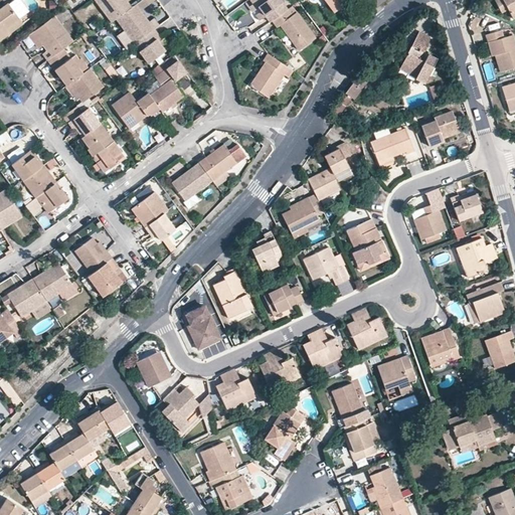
[(123,0),(95,0),(113,24),(118,21),(131,12),(123,0)]
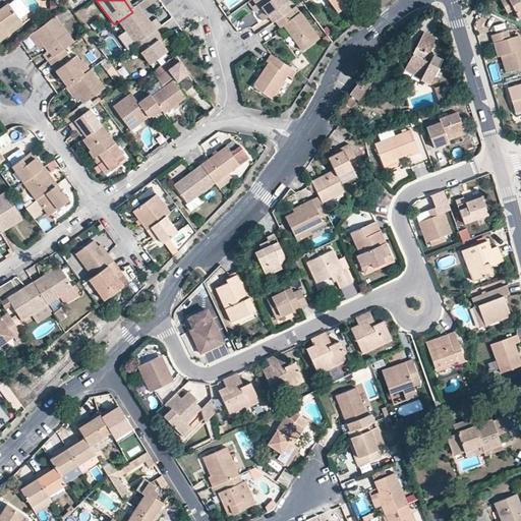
[(135,10),(127,0),(124,0),(132,12),(135,10)]
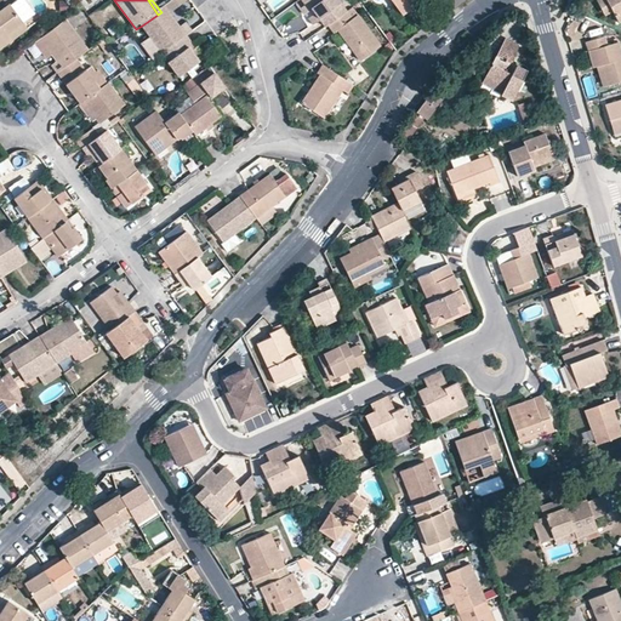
[(171,15),(192,1),(191,0),(177,0),(166,7),(171,15)]
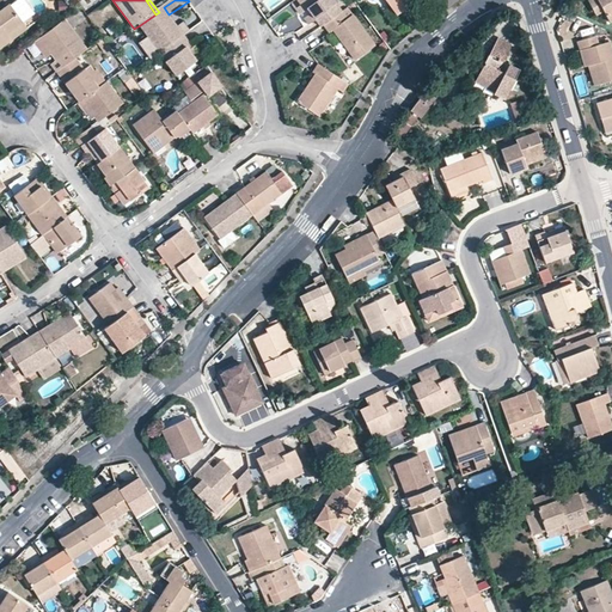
[(307,10),(300,0),(294,0),(291,2),(300,14),(307,10)]
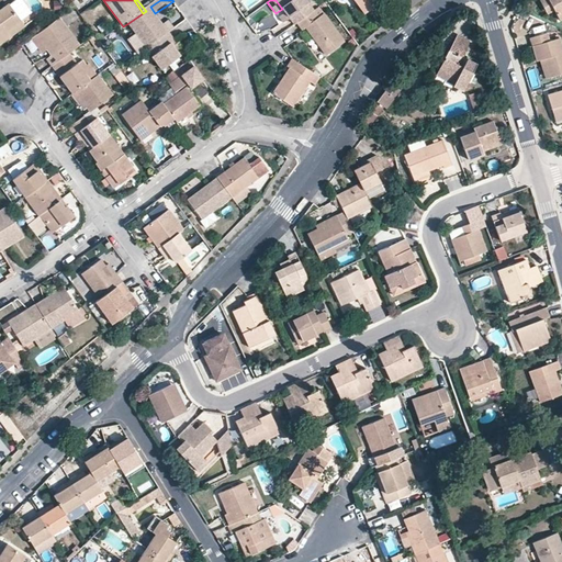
[(276,0),(282,9),(285,13),(289,19),(294,25),(298,23),(315,10),(307,0),(276,0)]
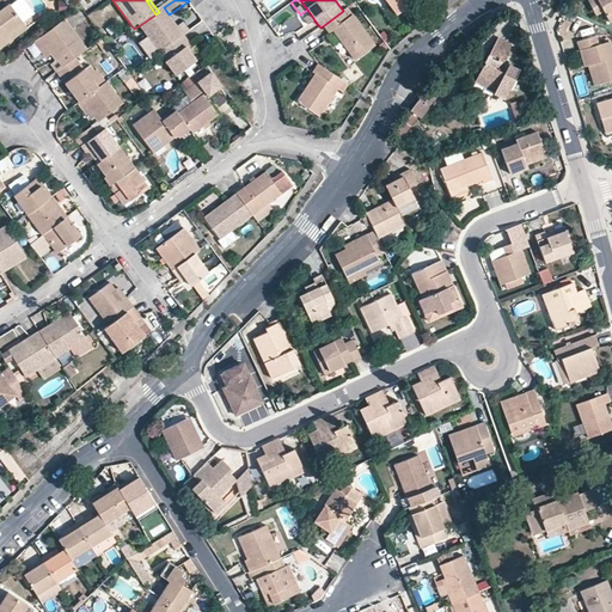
[(417,0),(386,0),(397,16),(418,0),(417,0)]
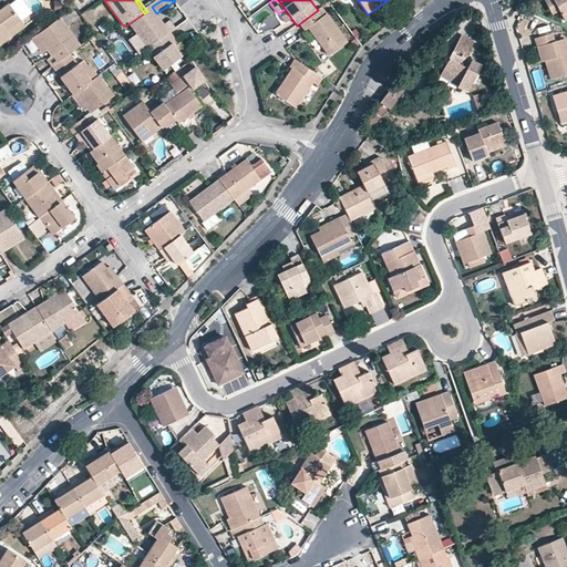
[(566,0),(544,0),(549,10),(557,6),(564,20),(566,18),(566,0)]
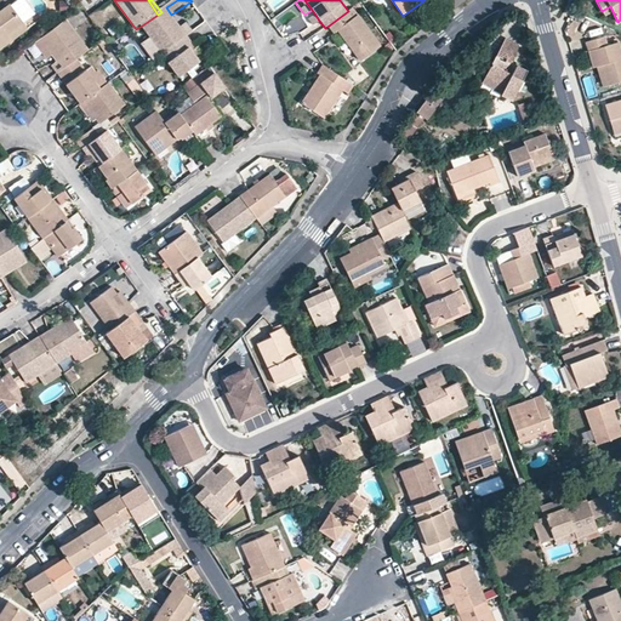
[(114,5),(92,11),(96,23),(118,17),(114,5)]
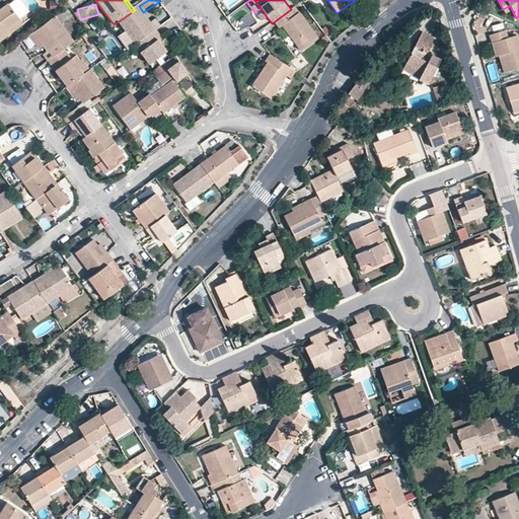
[(10,31),(23,22),(12,6),(0,14),(0,42),(12,33),(10,31)]
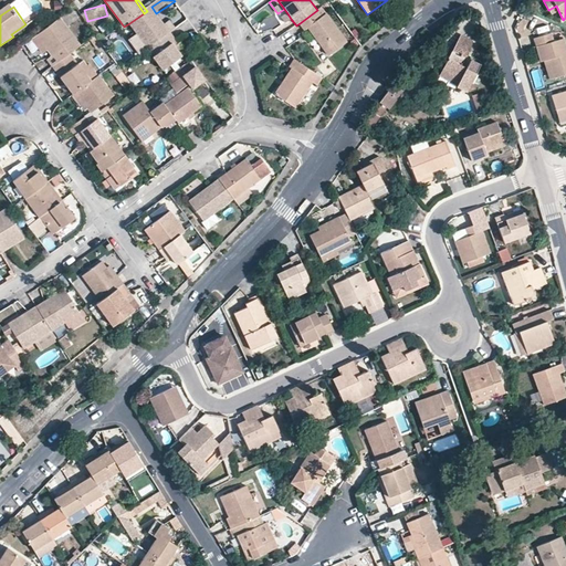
[(147,11),(144,13),(129,23),(138,35),(149,51),(171,34),(166,27),(156,13),(152,7),(147,11)]
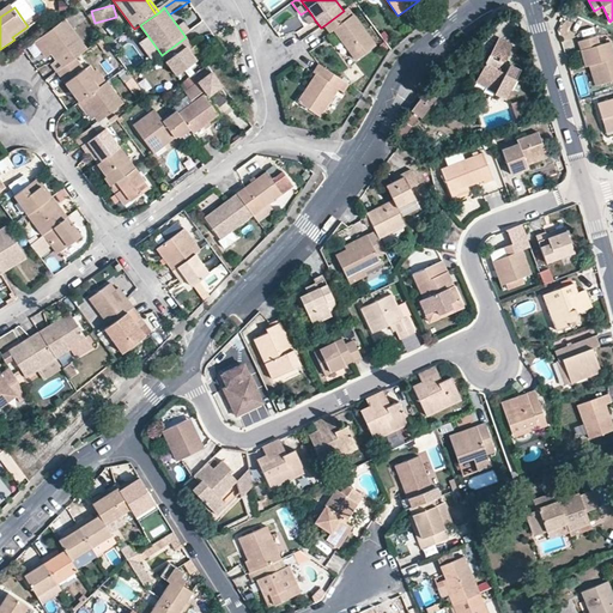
[(349,17),(344,11),(325,25),(331,32),(334,29),(357,59),(376,44),(352,13),(349,17)]
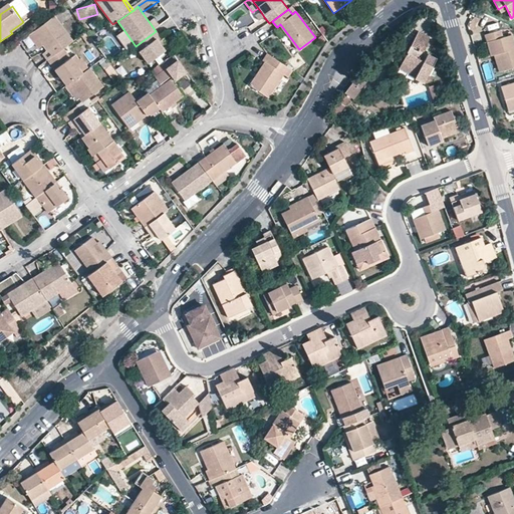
[(258,22),(264,17),(261,12),(254,16),(258,22)]
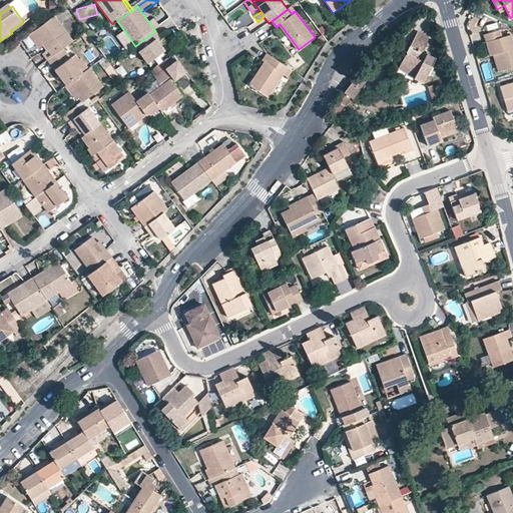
[(49,51),(45,54),(49,59),(64,48),(73,41),(55,15),(34,30),(49,51)]
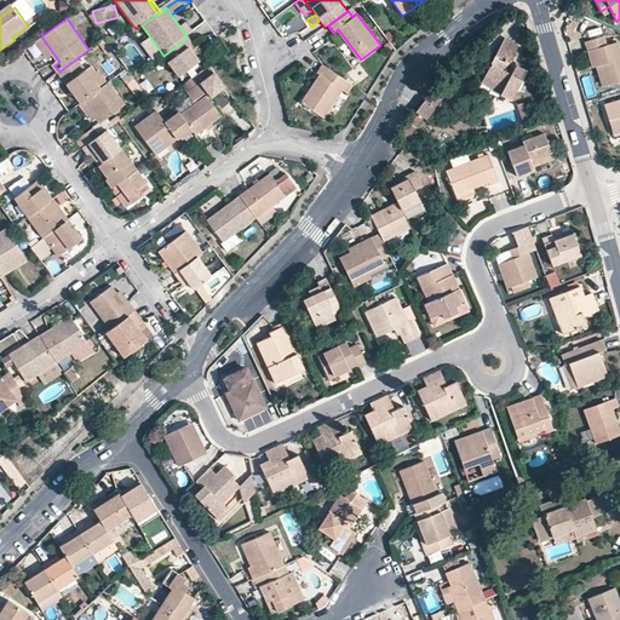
[(182,29),(188,38),(194,34),(188,24),(182,29)]
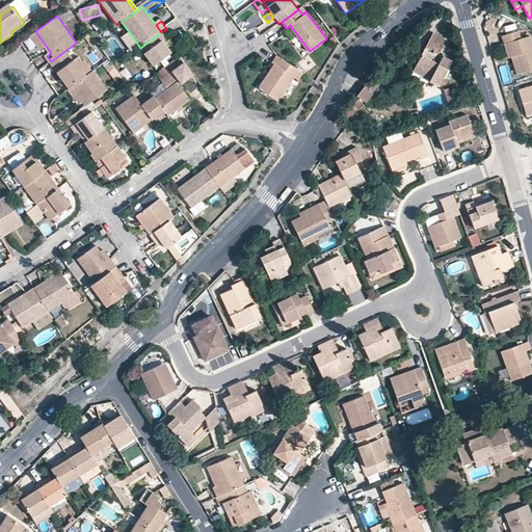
[(0,47),(27,28),(24,23),(10,32),(12,34),(0,43),(0,47)]
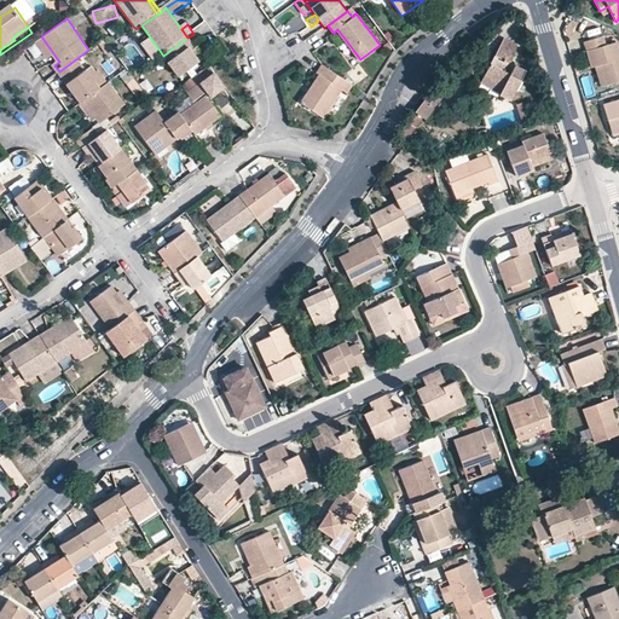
[(36,41),(55,65),(59,62),(41,36),(36,41)]
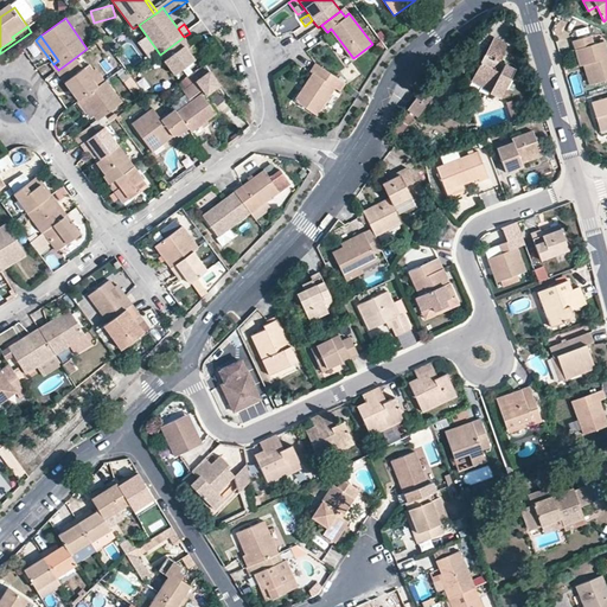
[(606,78),(606,50),(605,40),(592,44),(589,36),(573,40),(580,65),(583,64),(589,63),(594,83),(606,78)]
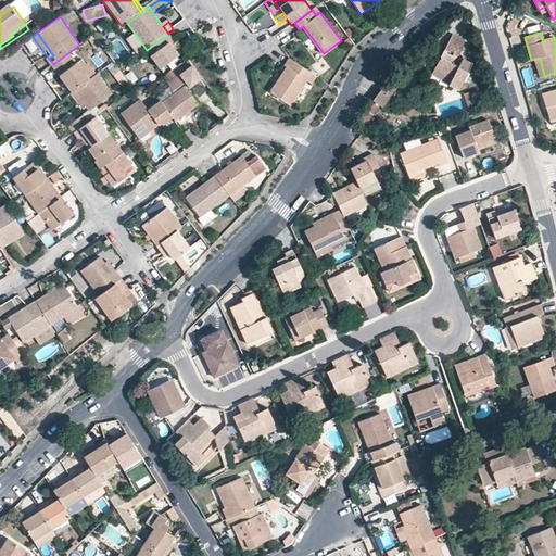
[(171,46),(175,42),(168,34),(147,50),(146,50),(161,72),(180,59),(175,50),(171,46)]
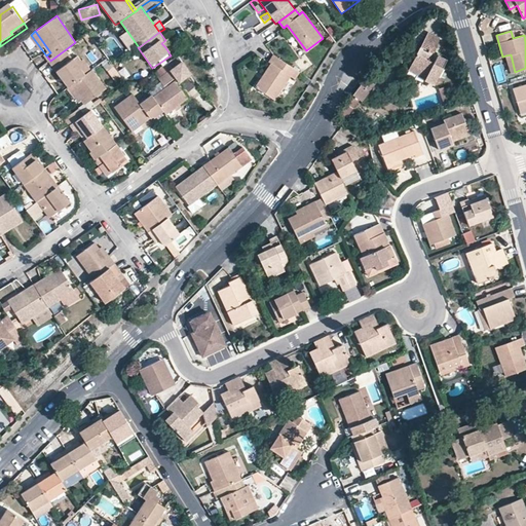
[(138,47),(139,47),(128,33),(121,38),(132,51),(138,47)]
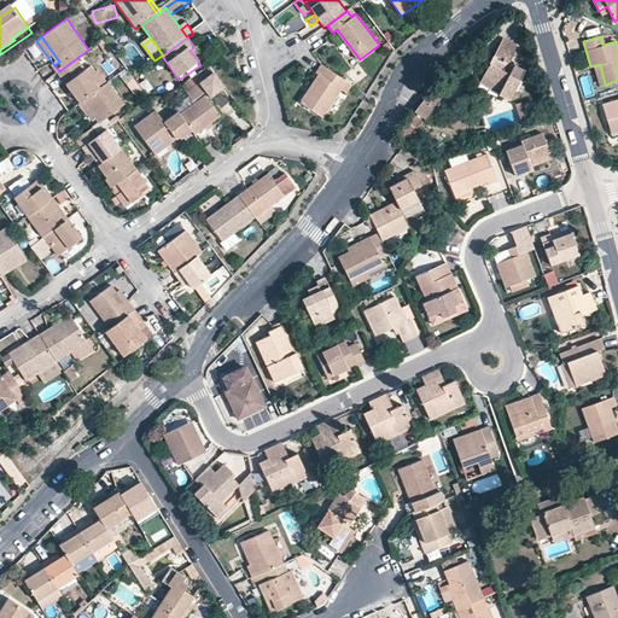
[(503,39),(479,83),(508,99),(524,70),(508,62),(516,46),(503,39)]
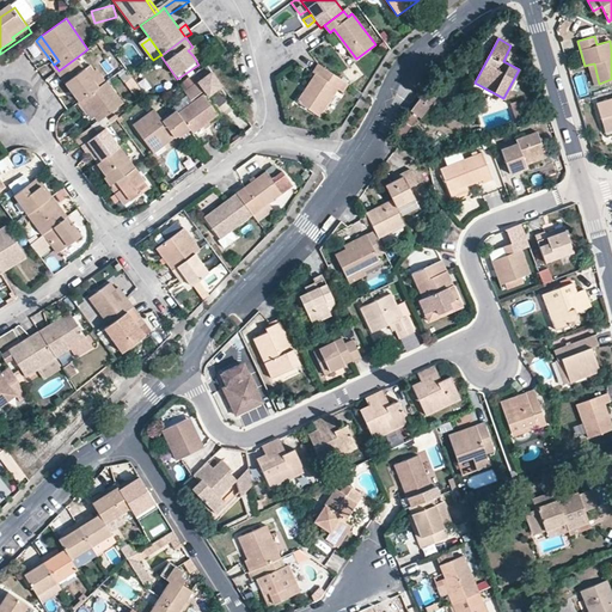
[(83,99),(101,86),(89,69),(86,72),(77,57),(59,71),(80,101),(83,99)]
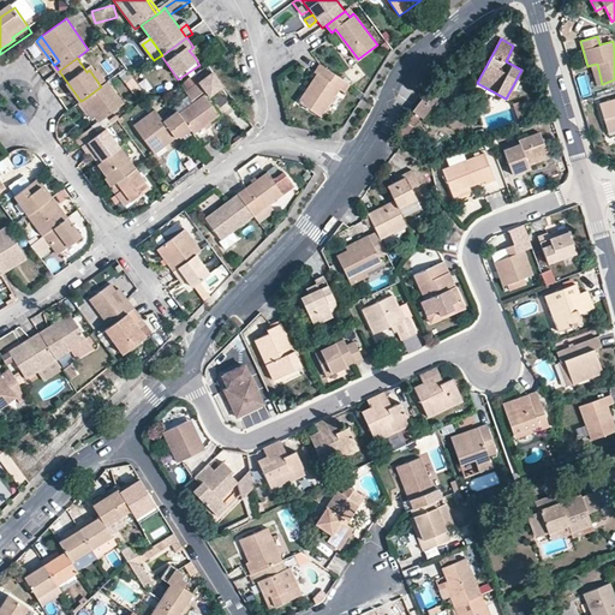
[(340,88),(344,91),(350,83),(320,63),(314,71),(317,72),(297,101),(320,115),(340,88)]
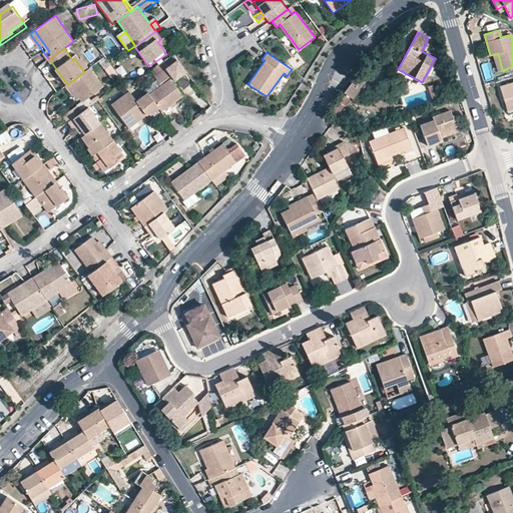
[(498,71),(502,70),(498,53),(493,54),(498,71)]
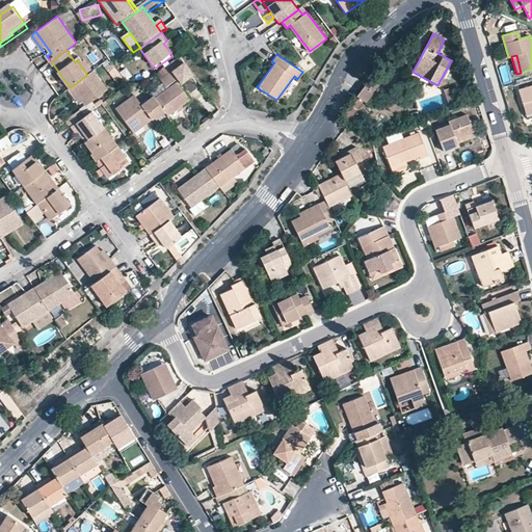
[(174,73),(186,63),(182,57),(169,67),(174,73)]
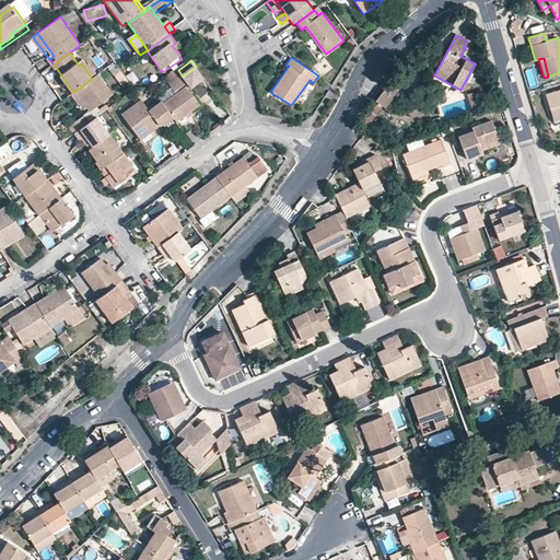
[(206,80),(196,67),(183,77),(189,84),(193,90),(206,80)]
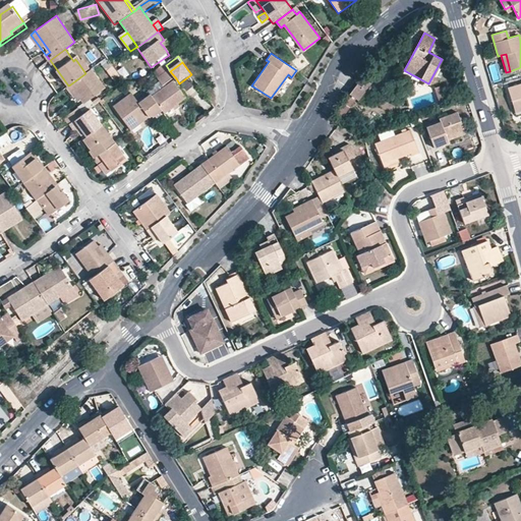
[(93,68),(85,73),(70,84),(85,104),(106,88),(93,68)]
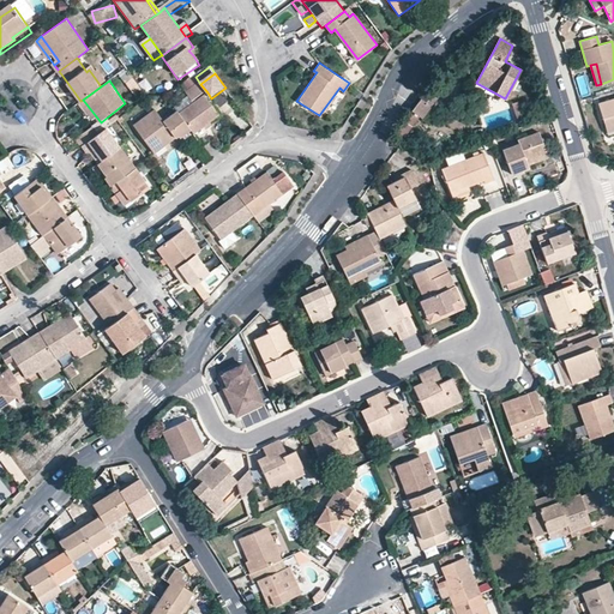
[(196,104),(181,115),(192,130),(196,136),(221,116),(205,95),(208,92),(200,84),(187,94),(196,104)]
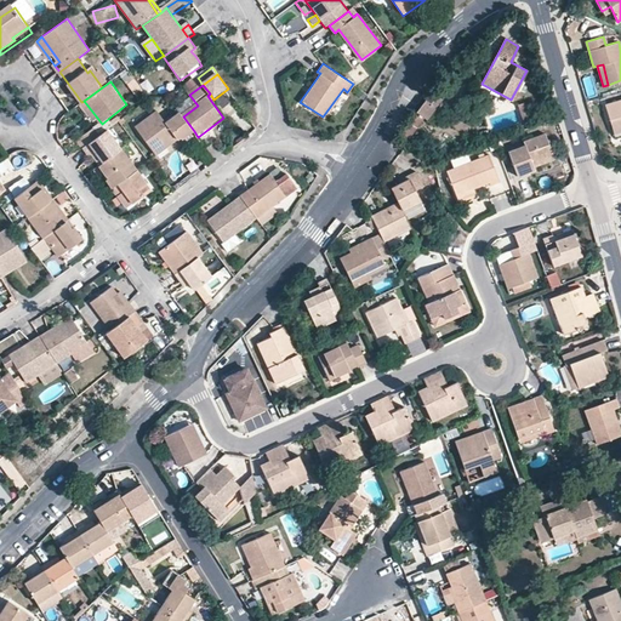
[(427,120),(442,100),(431,91),(416,113),(427,120)]
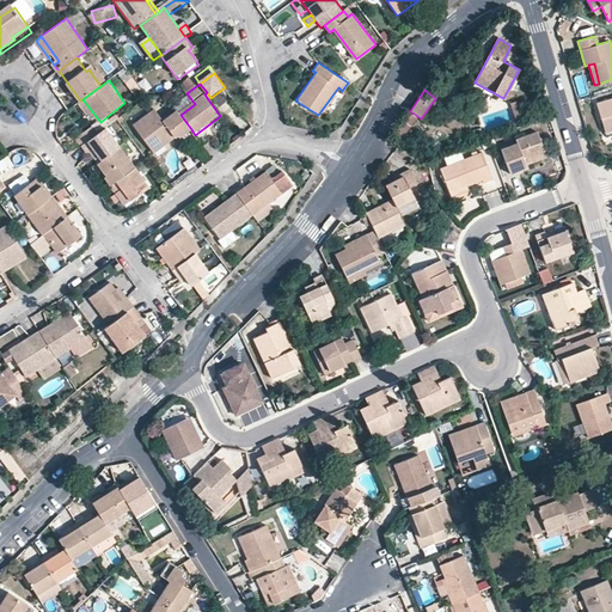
[(611,98),(597,104),(605,132),(611,128),(611,98)]
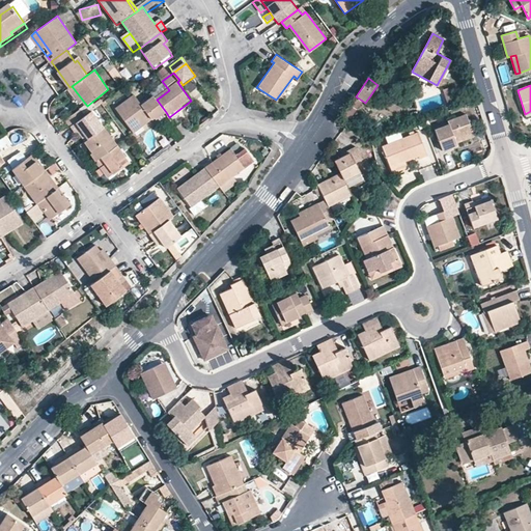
[(115,108),(131,130),(144,120),(146,123),(152,119),(149,115),(152,113),(155,117),(157,119),(166,112),(157,100),(155,96),(142,106),(134,94),(115,108)]
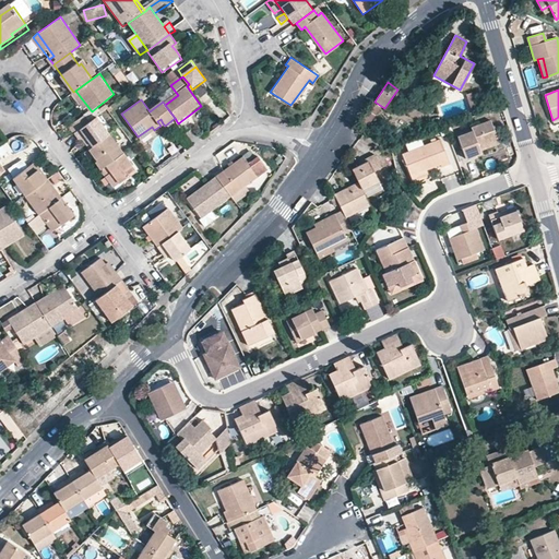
[(72,125),(76,131),(91,121),(86,115),(72,125)]
